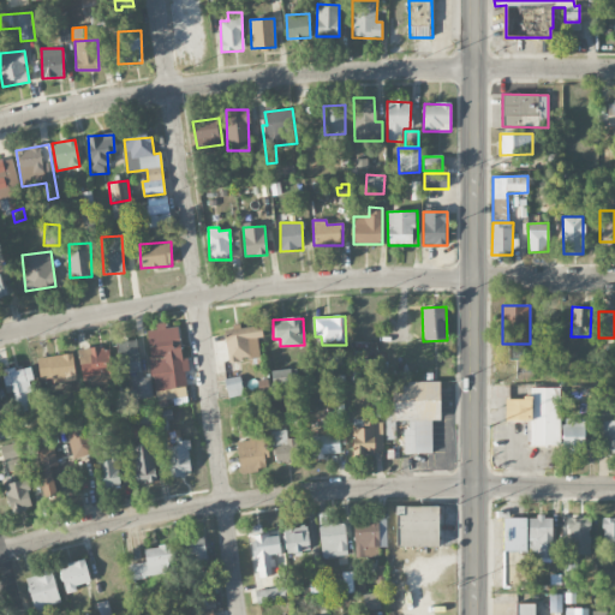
[(178,324),(156,328),(156,330),(147,330),(155,401),(173,399),(174,405),(189,404),(185,371),(189,370),(187,358),(181,358),(178,324)]
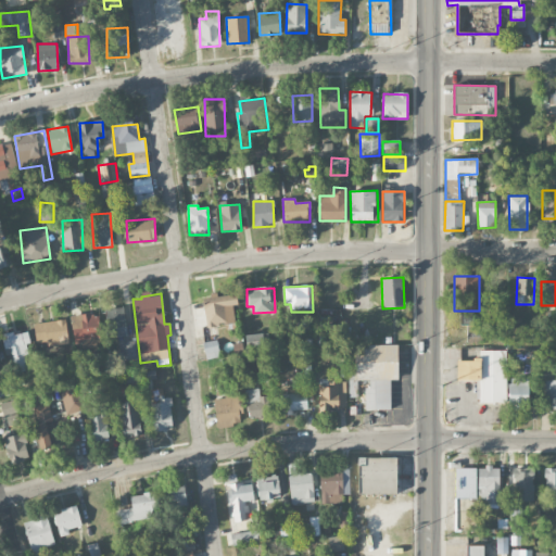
[(220,301),(220,299),(204,299),(205,326),(236,325),(235,300),(220,301)]
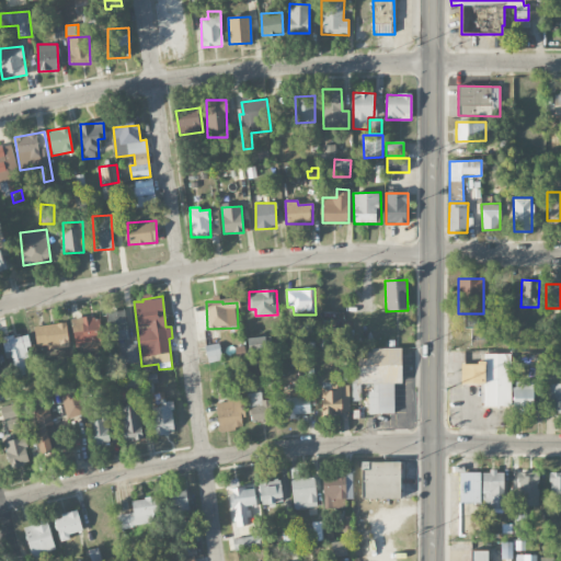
[(105,312),(107,333),(118,333),(122,364),(139,363),(137,344),(129,345),(125,311),(105,312)]
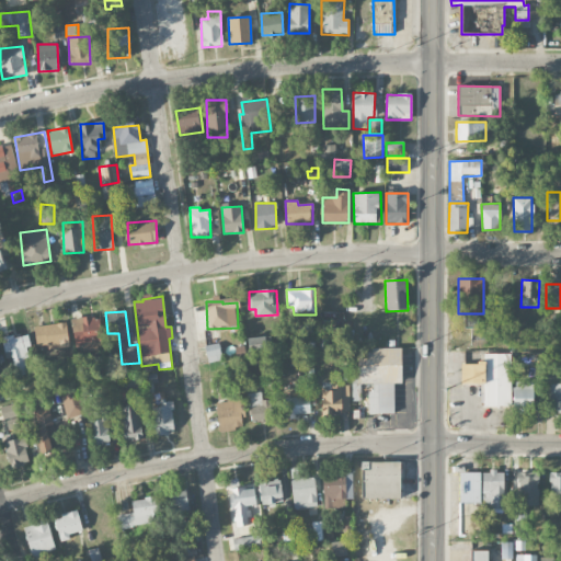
[(99,316),(71,319),(75,351),(101,348),(99,316)]
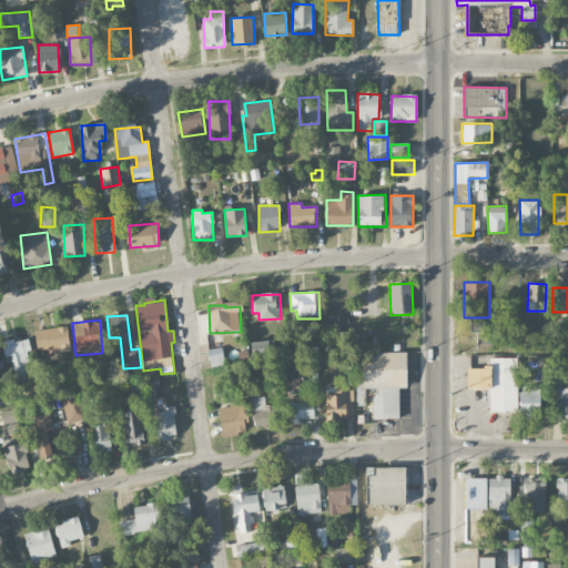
[(484,320),(469,320),(470,332),(484,332),(484,320)]
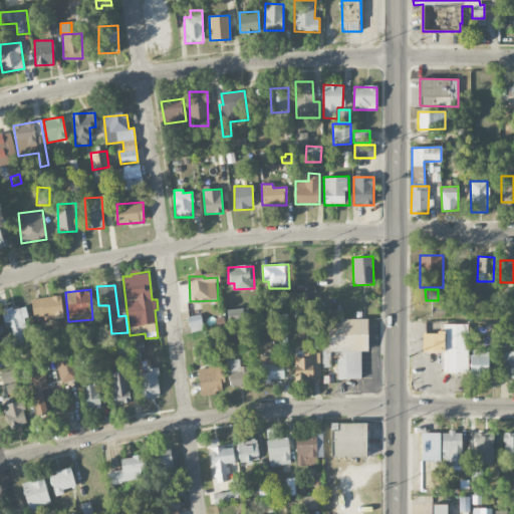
[(64,318),(60,295),(31,299),(35,322),(64,318)]
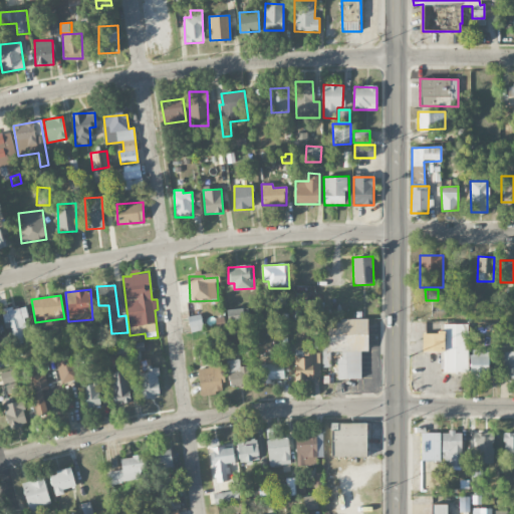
[(2,310),(5,324),(11,322),(16,344),(29,341),(23,319),(29,317),(26,304),(2,310)]
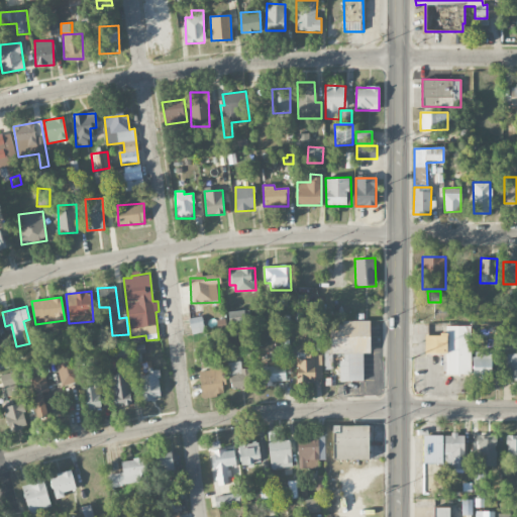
[(228,312),(229,324),(245,322),(244,310),(228,312)]
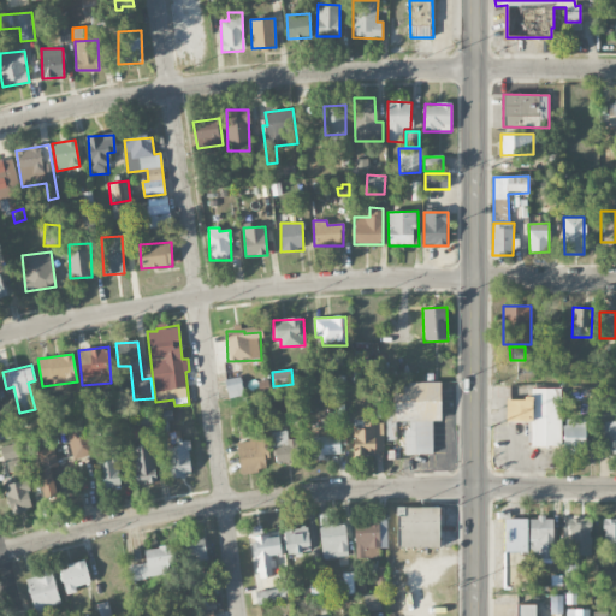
[(243,396),(240,377),(225,380),(229,398),(243,396)]
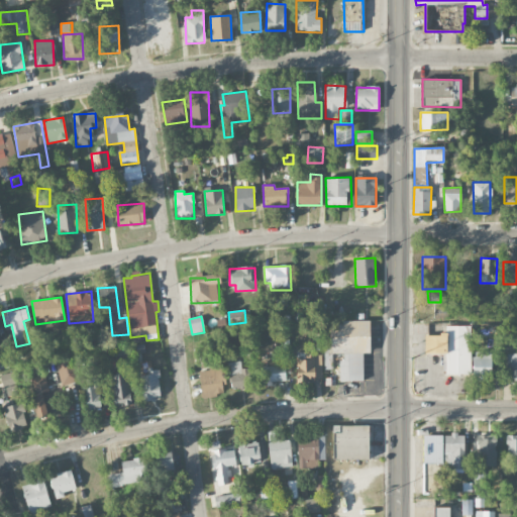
[(370,321),(330,321),(330,353),(340,353),(340,381),(363,381),(363,353),(370,353),(370,321)]
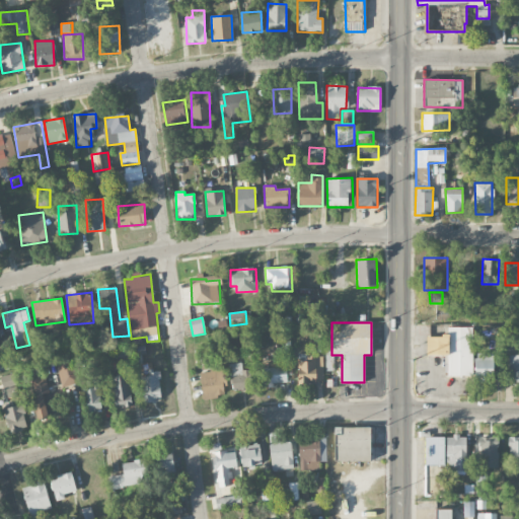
[(472,327),(447,327),(447,337),(427,336),(427,355),(446,355),(446,376),(472,376),(472,327)]
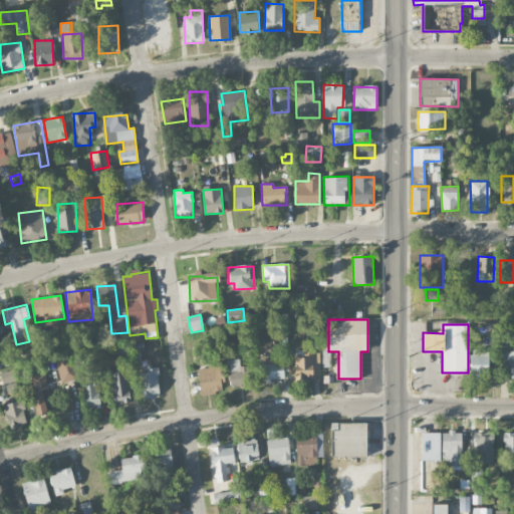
[(488,349),(470,349),(471,380),(489,379),(488,349)]
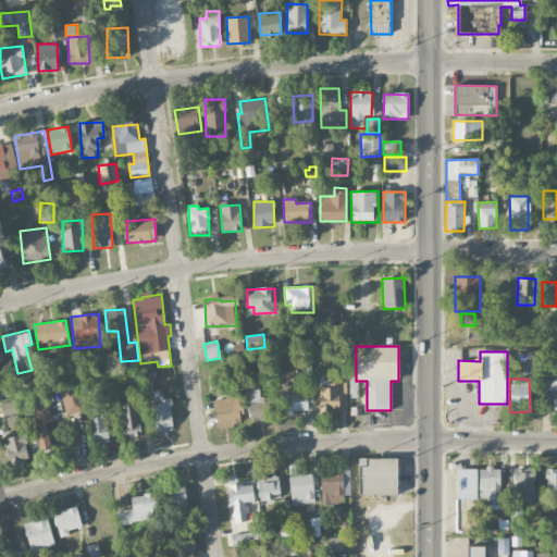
[(319,384),(320,411),(347,410),(347,383),(319,384)]
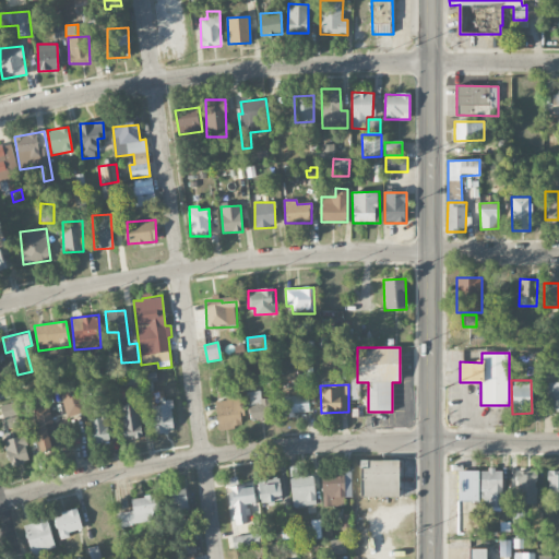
[(78,385),(59,390),(67,417),(85,413),(78,385)]
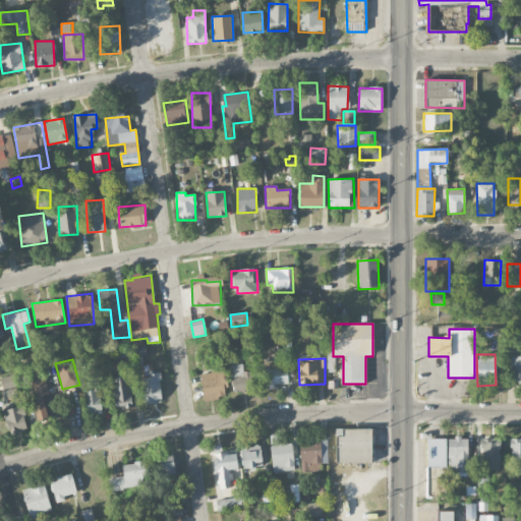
[(243,371),(242,364),(231,365),(232,392),(253,392),(252,371),(243,371)]
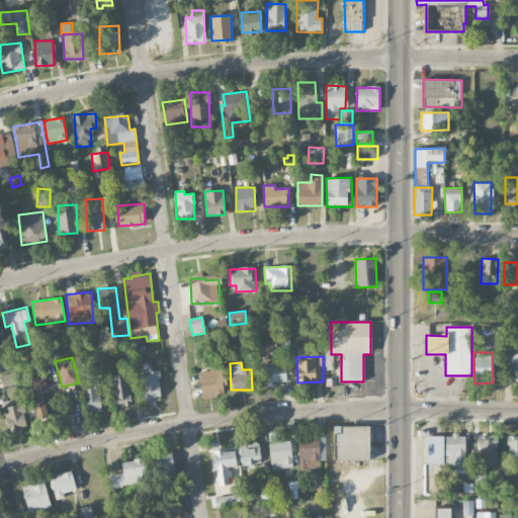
[(286,366),(262,367),(262,387),(272,386),(272,382),(286,382),(286,366)]
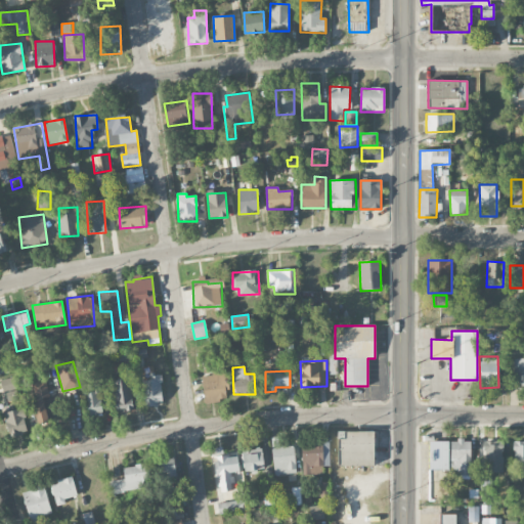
[(149,380),(143,381),(144,405),(163,404),(161,374),(148,375),(149,380)]
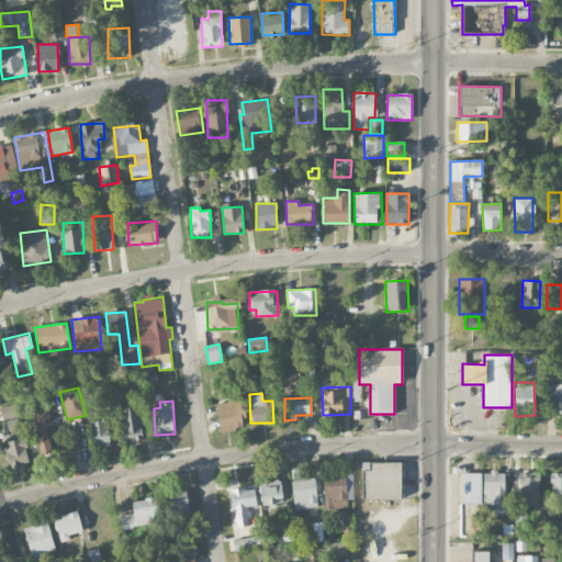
[(243,401),(216,403),(220,433),(245,430),(243,401)]
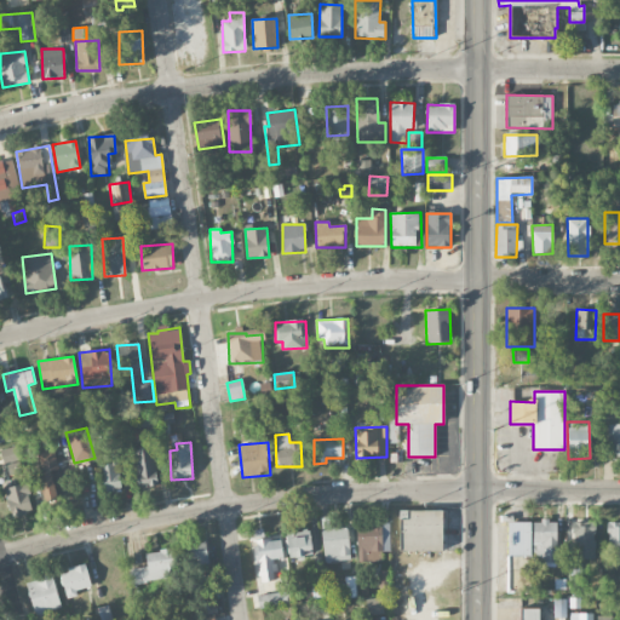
[(9,481),(24,477),(16,447),(1,451),(9,481)]
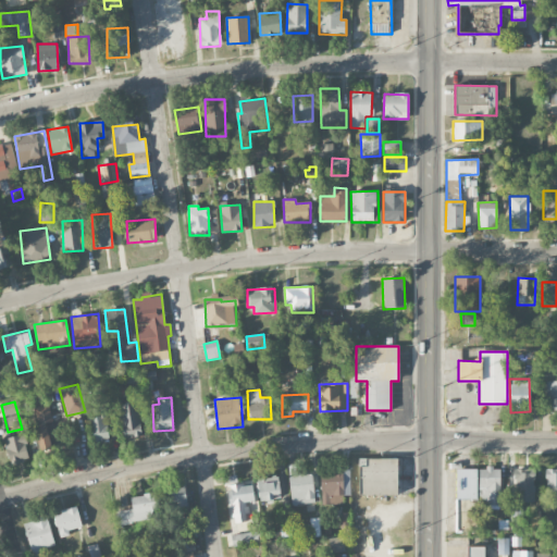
[(139,404),(122,404),(123,437),(140,436),(139,404)]
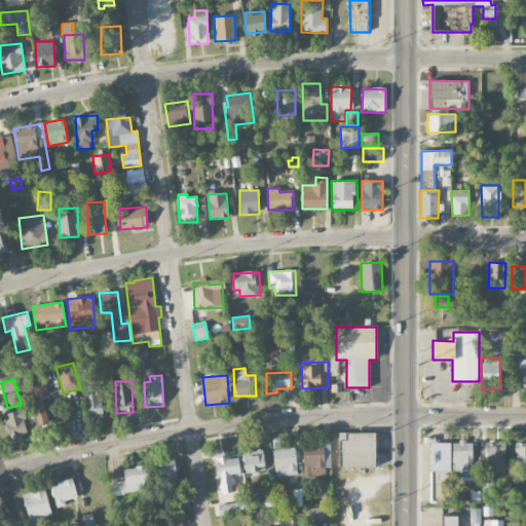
[(36,425),(49,423),(43,382),(33,384),(35,402),(33,402),(36,425)]
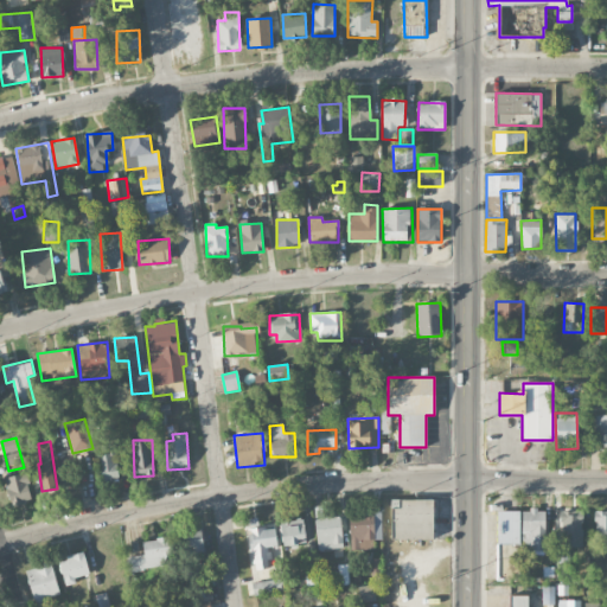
[(97,447),(103,483),(121,480),(114,445),(97,447)]
